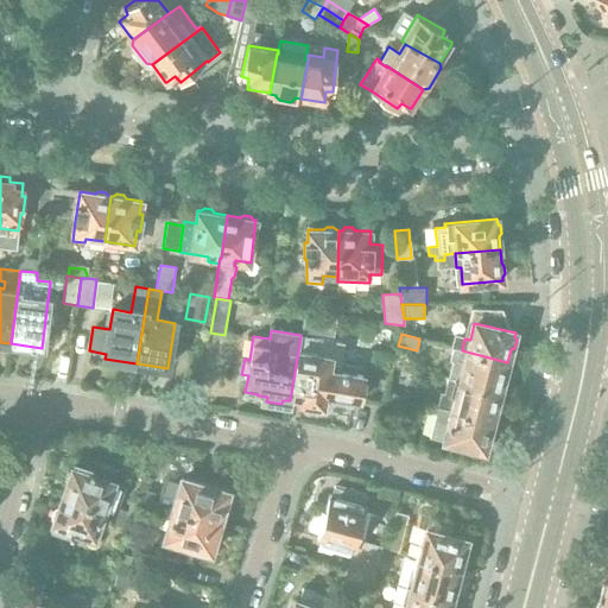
[(362,380),(363,369),(340,366),(342,343),(301,337),(290,400),(303,403),(303,407),(320,411),(321,406),(324,407),(325,403),(352,407),(353,400),(359,401),(359,396),(360,396),(366,393),(367,385),(365,380),(362,380)]
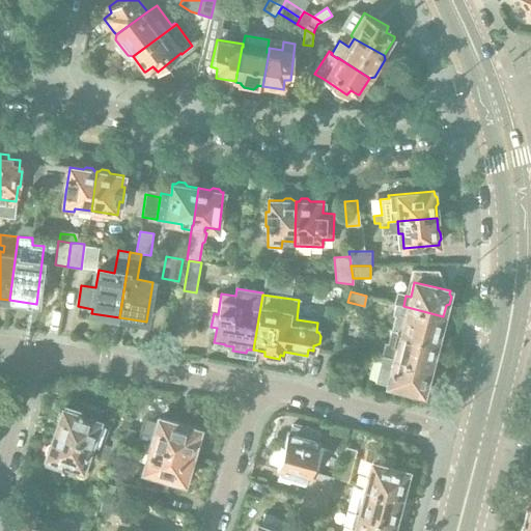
[(441,328),(443,316),(403,306),(395,304),(392,315),(395,316),(391,331),(437,342),(438,339),(441,337),(442,331),(441,328)]
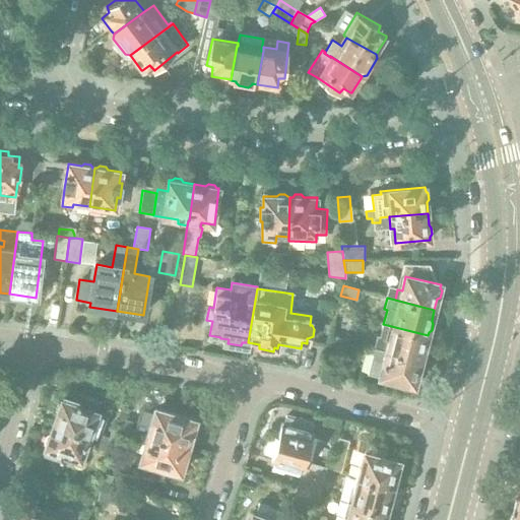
[(429,341),(427,338),(428,335),(383,324),(380,337),(377,336),(374,348),(421,361),(424,349),(427,347),(429,341)]
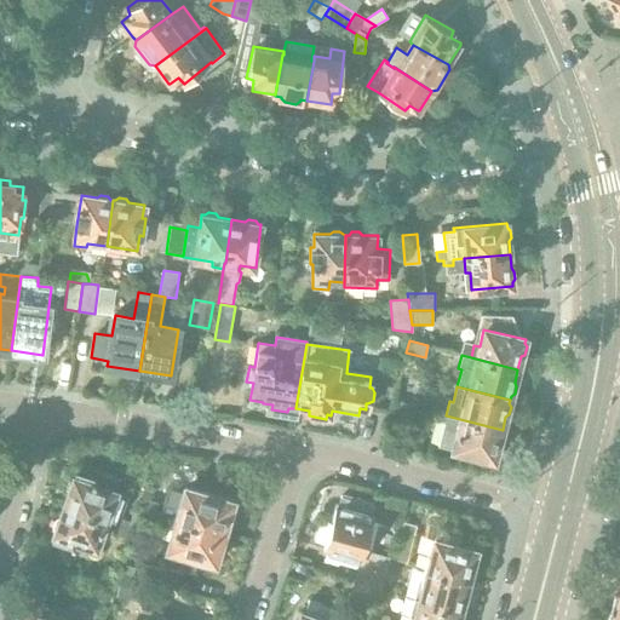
[(499,443),(503,430),(446,415),(436,412),(435,418),(445,420),(438,446),(494,460),(495,457),(499,454),(500,447),(499,443)]
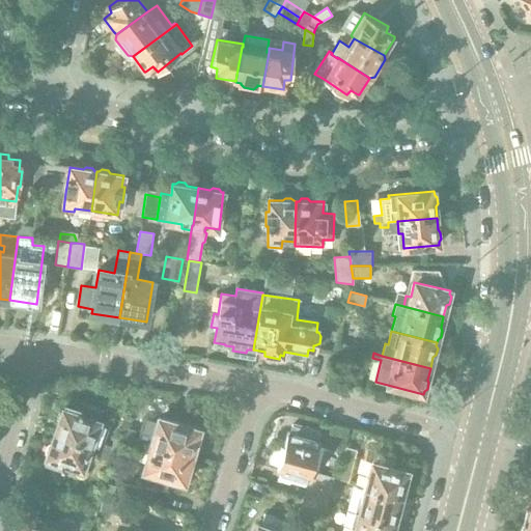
[(103,444),(109,425),(98,421),(101,410),(83,403),(80,412),(64,407),(63,411),(59,413),(57,419),(59,422),(56,434),(90,445),(99,448),(114,453),(116,454),(119,444),(120,441),(114,439),(111,447),(103,444)]
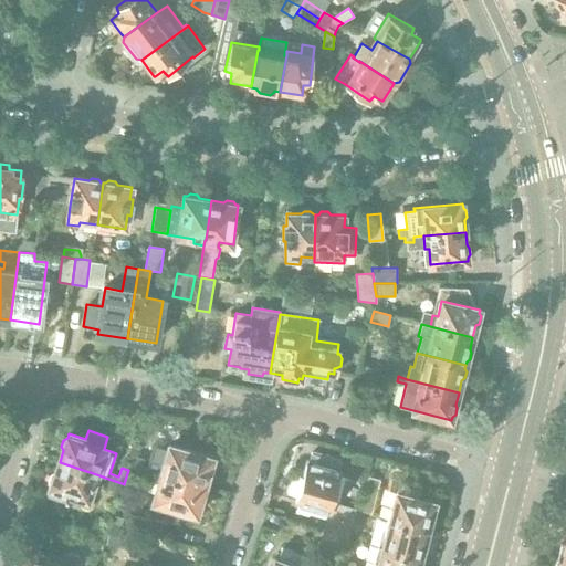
[(134,453),(133,456),(144,460),(142,468),(152,471),(161,473),(205,486),(208,473),(211,473),(216,458),(209,457),(209,458),(169,446),(168,450),(154,446),(149,458),(134,453)]
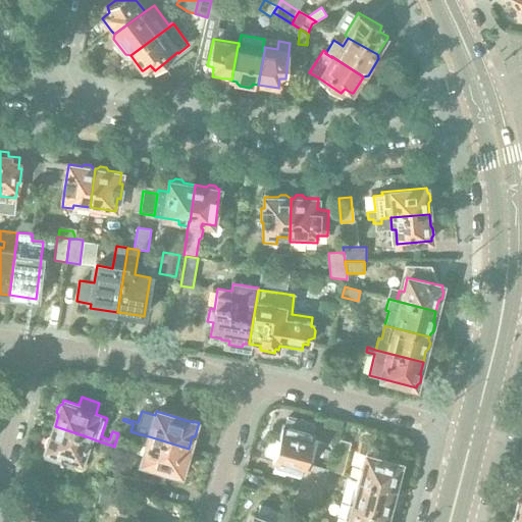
[(307,464),(314,434),(313,434),(315,425),(286,418),(283,426),(282,426),(277,445),(276,445),(272,458),(274,458),(272,464),(303,472),(304,473),(307,464)]
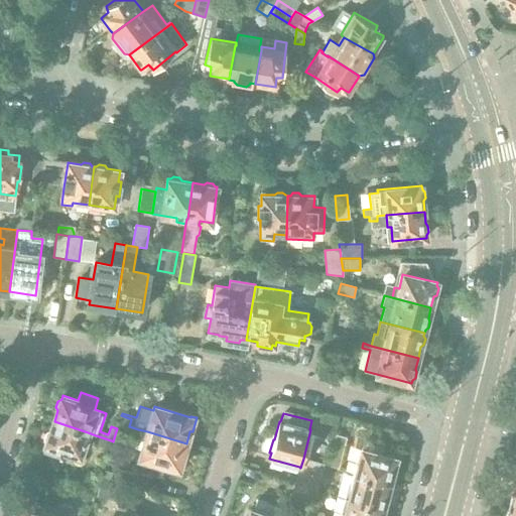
[(129,426),(131,419),(121,415),(119,423),(129,426)]
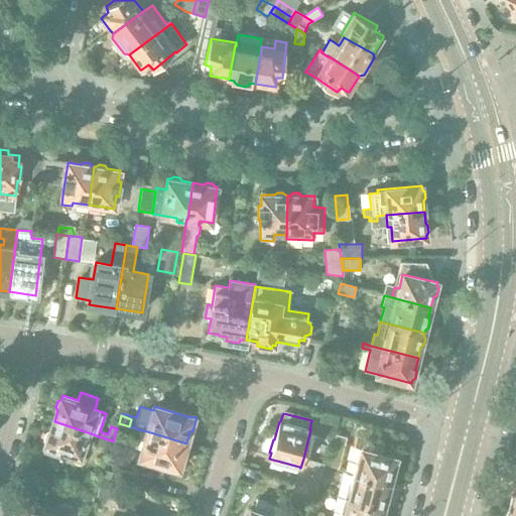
[(80,456),(88,432),(54,421),(50,431),(46,433),(44,439),(46,443),(44,447),(60,453),(62,449),(80,456)]
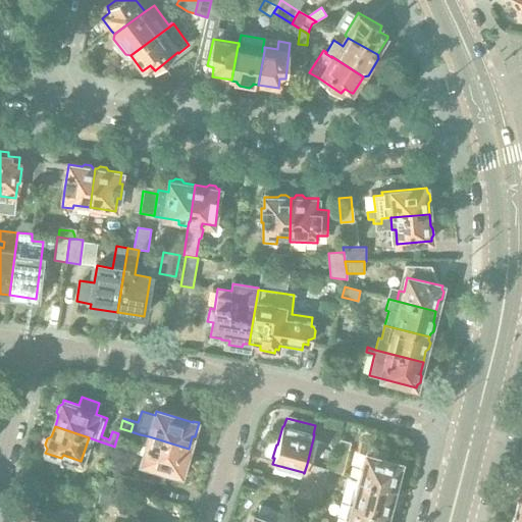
[(127,439),(131,431),(120,428),(118,433),(117,436),(127,439)]
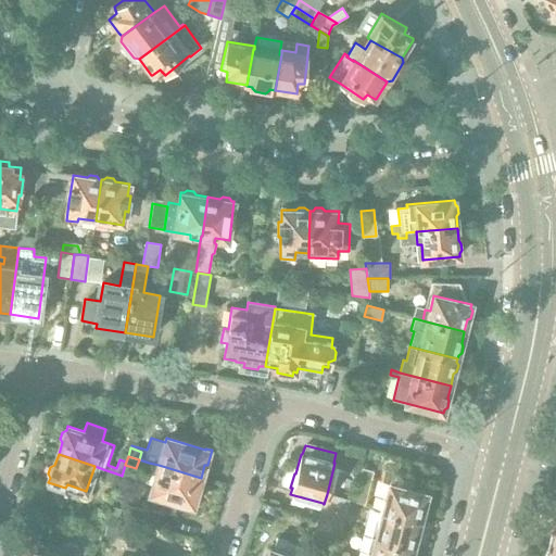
[(196,507),(200,492),(197,491),(201,478),(159,465),(149,463),(147,466),(144,470),(142,475),(142,479),(143,483),(152,485),(150,493),(154,495),(151,508),(175,515),(179,503),(196,507)]
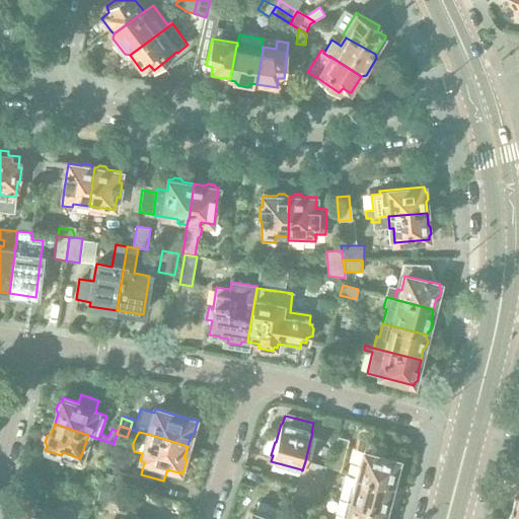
[(341,472),(349,440),(337,437),(327,468),(341,472)]
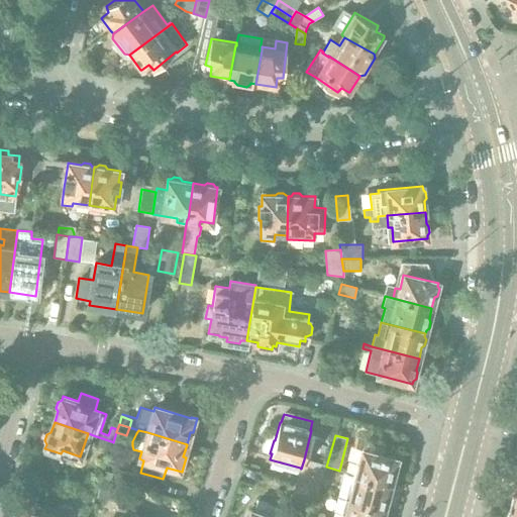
[(108,449),(111,441),(96,436),(94,444),(108,449)]
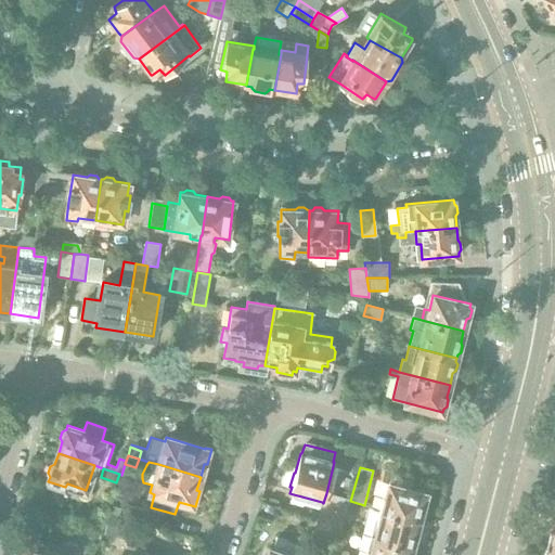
[(425,506),(427,500),(425,497),(426,493),(411,489),(414,478),(392,473),(385,499),(384,498),(381,510),(418,520),(422,508),(425,506)]
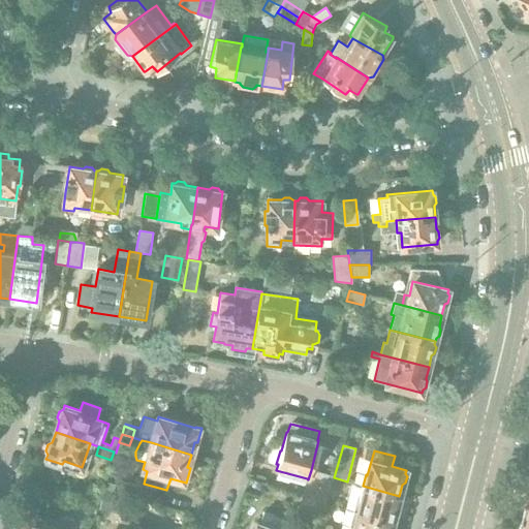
[(325,501),(330,489),(333,478),(333,476),(311,470),(308,479),(307,478),(303,494),(325,501)]
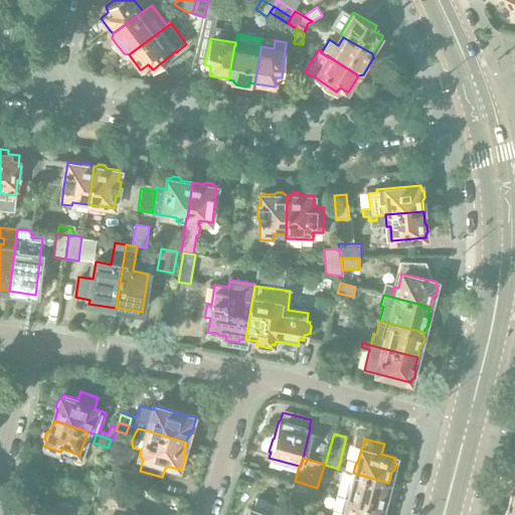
[(336,480),(338,470),(324,466),(321,476),(336,480)]
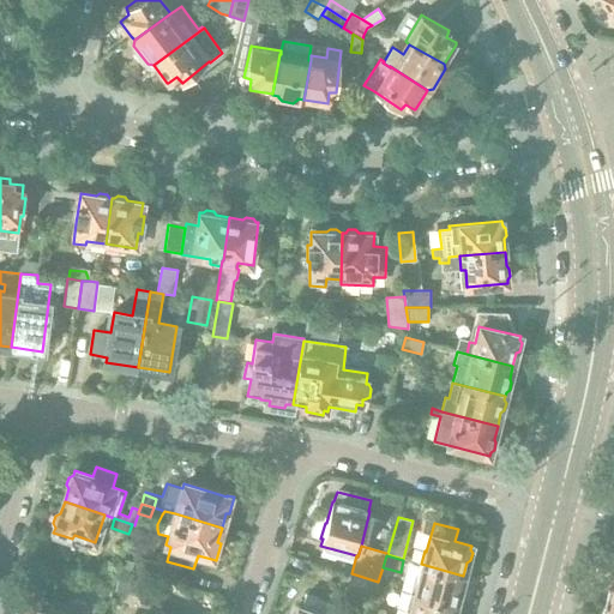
[(461,589),(463,576),(421,564),(417,578),(420,579),(416,594),(456,606),(457,602),(461,600),(462,593),(461,589)]
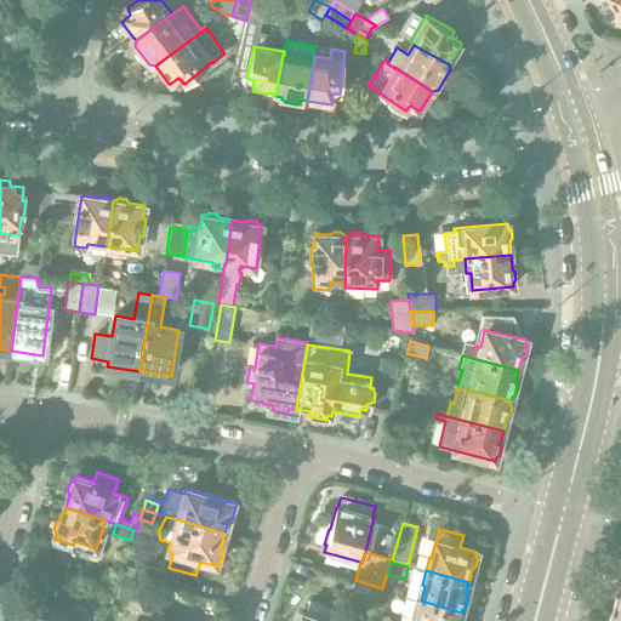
[(142,605),(148,584),(121,576),(115,597),(142,605)]
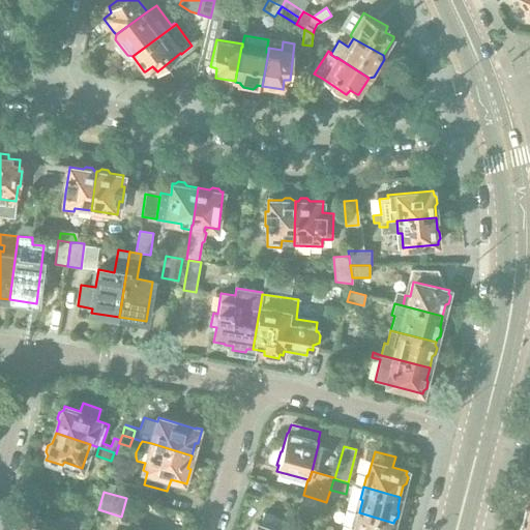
[(303,495),(299,508),(323,514),(326,504),(326,502),(303,495)]
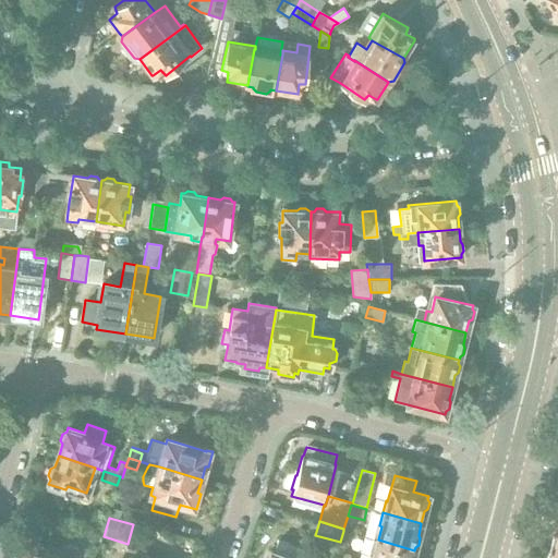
[(414,557),(415,557),(413,554),(414,550),(378,540),(378,541),(367,538),(363,553),(372,555),(371,557),(414,557)]
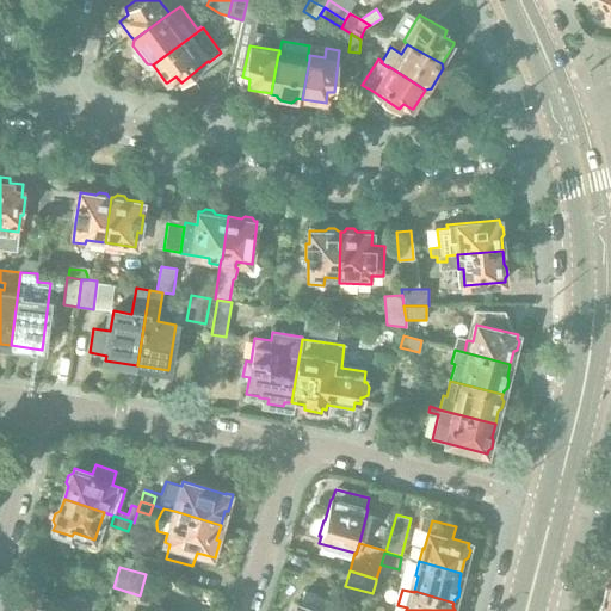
[(321,610),(326,600),(304,593),(300,605),(296,604),(294,610),(321,610)]
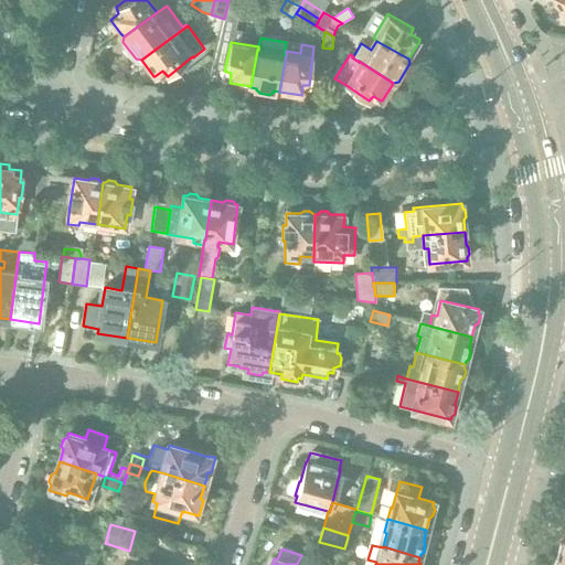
[(61,564),(45,560),(46,555),(29,550),(27,554),(23,556),(21,563),(21,564),(61,564)]
